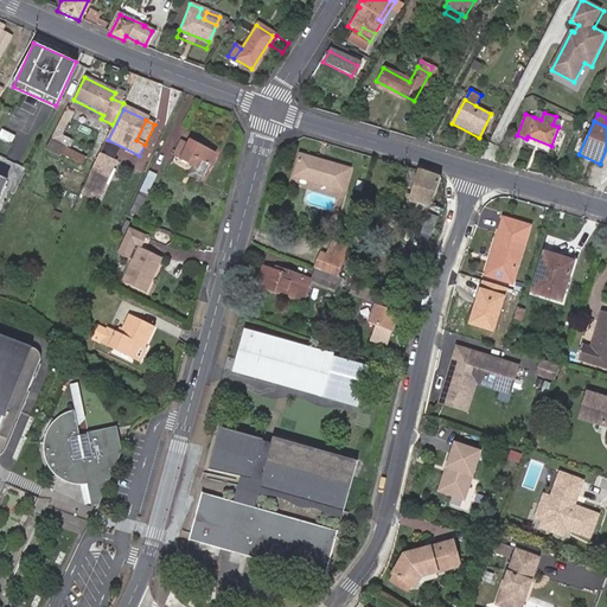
[(196,168),(205,172),(213,152),(187,139),(185,145),(178,141),(172,153),(190,163),(189,165),(196,168)]
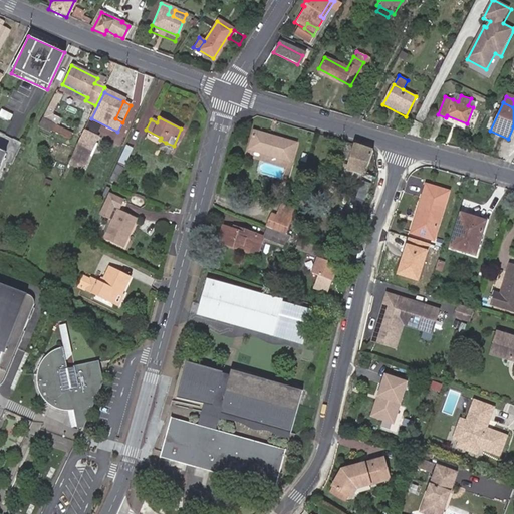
[(290,162),(295,144),(253,131),(248,149),(290,162)]
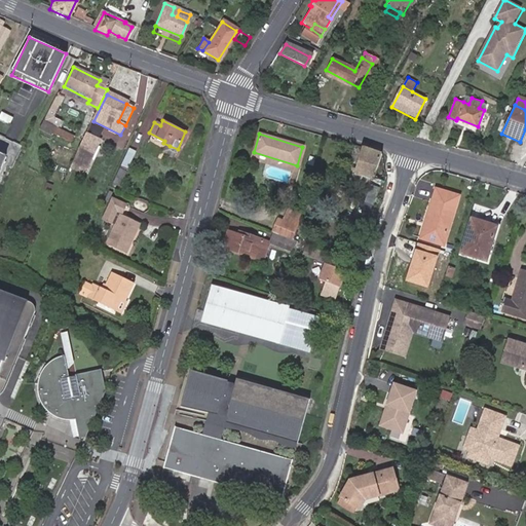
[(78,150),(89,155),(96,141),(85,136),(78,150)]
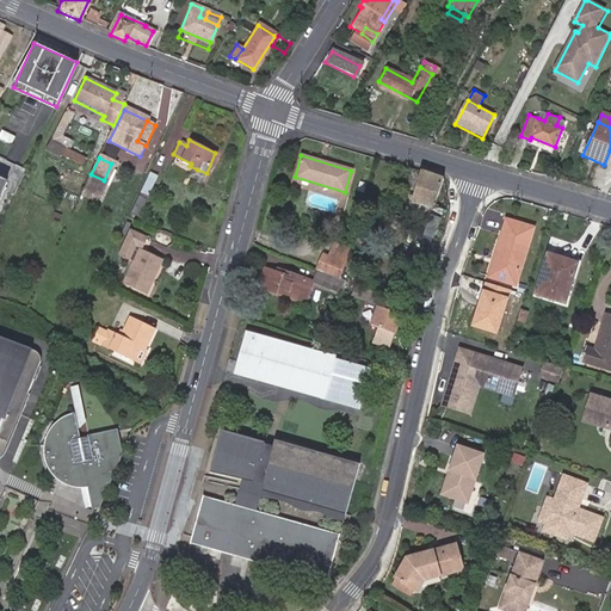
[(204,177),(207,173),(197,170),(190,166),(189,170),(204,177)]
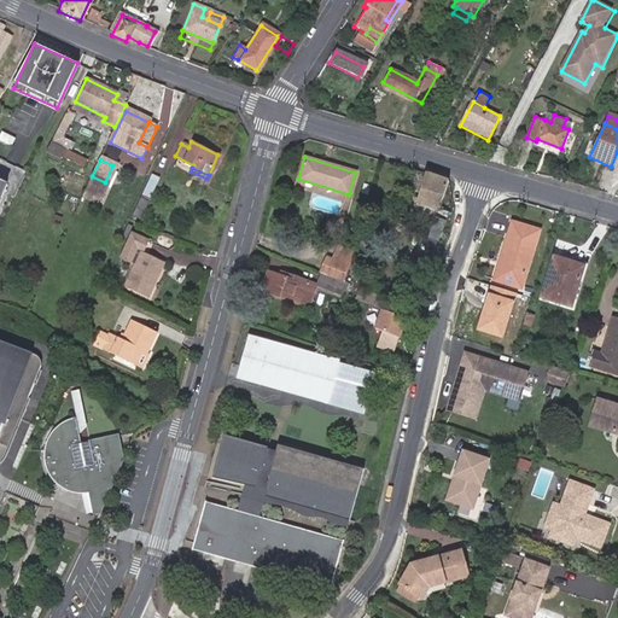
[(141,193),(150,198),(161,174),(152,170),(141,193)]
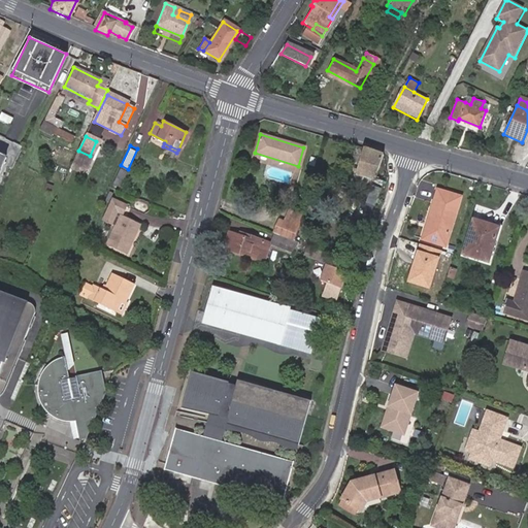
[(173,158),(176,153),(163,146),(160,152),(173,158)]
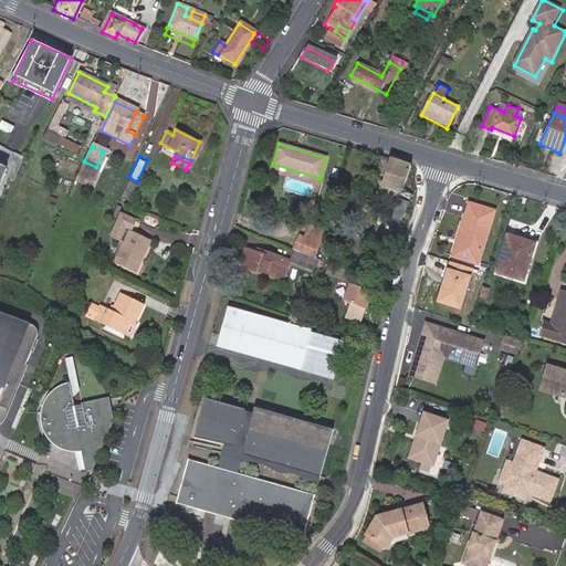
[(398,195),(409,167),(388,160),(379,188),(398,195)]
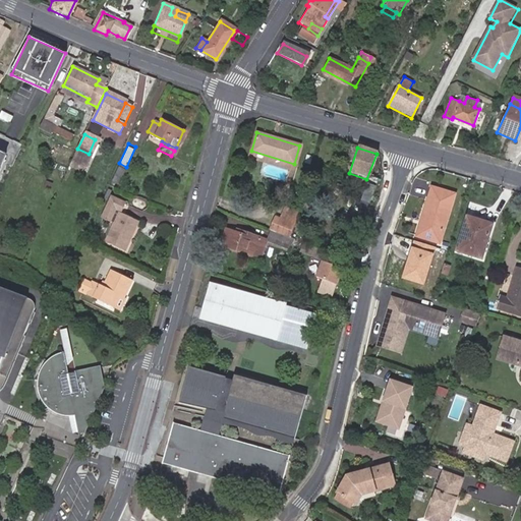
[(82,168),(89,154),(77,149),(70,162),(82,168)]
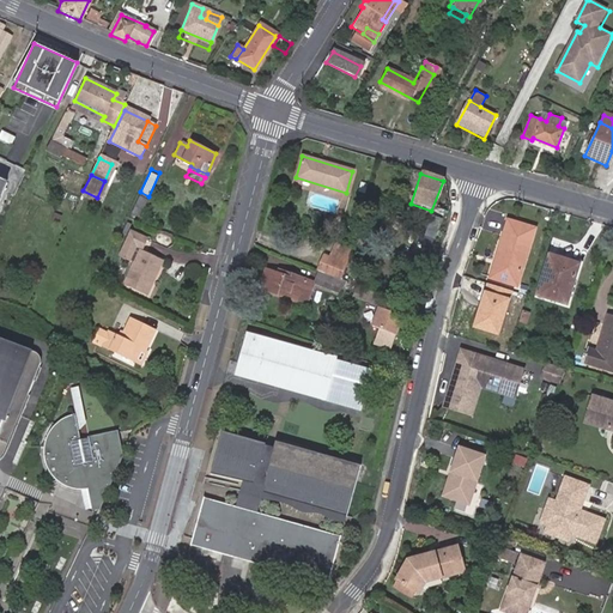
[(140,212),(149,196),(140,192),(133,208),(140,212)]
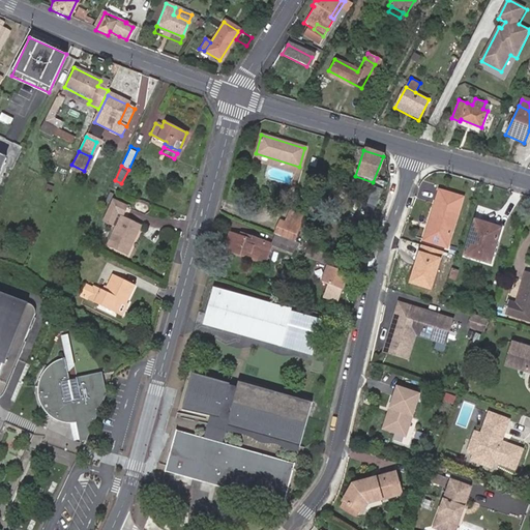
[(461,196),(437,187),(420,240),(443,247),(461,196)]
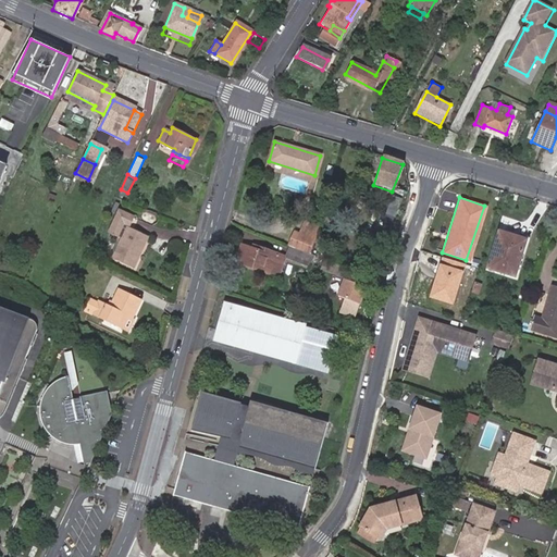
[(401,207),(392,203),(386,218),(396,221),(401,207)]
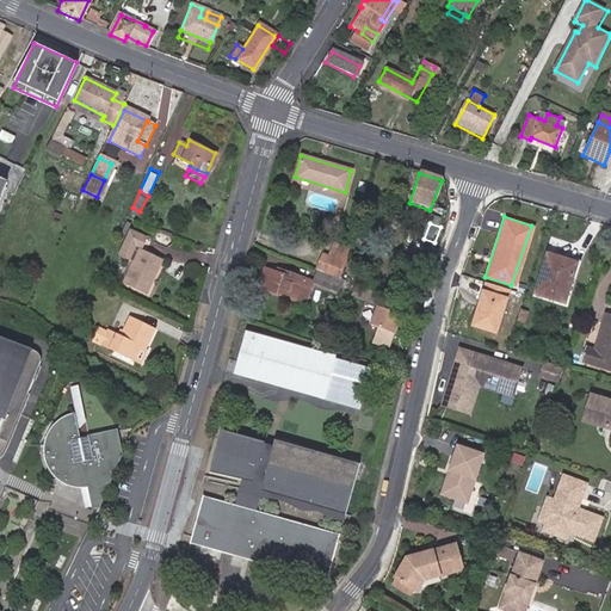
[(135,232),(125,253),(135,258),(141,245),(144,246),(149,238),(135,232)]
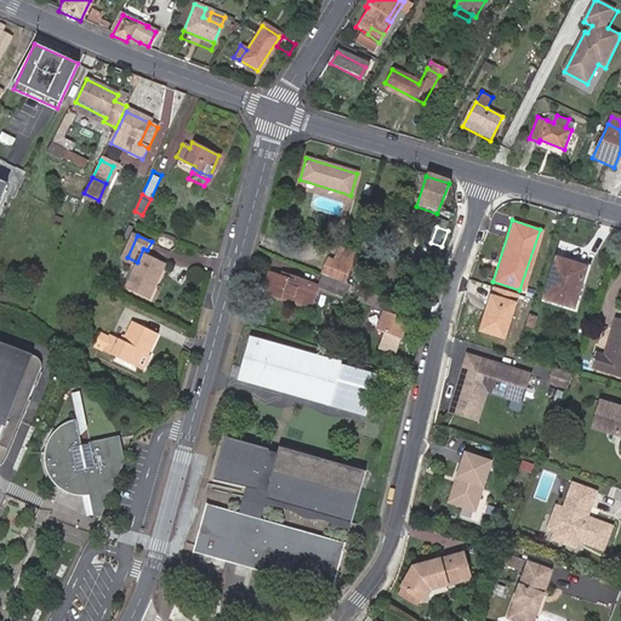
[(146,254),(130,288),(153,297),(169,265),(146,254)]
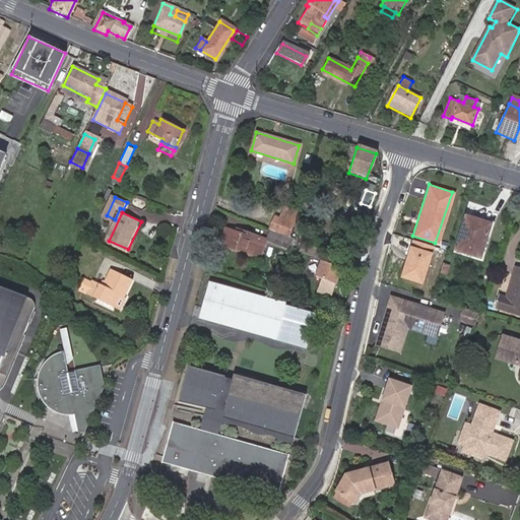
[(276,224),(290,231),(294,218),(282,213),(280,217),(275,215),(272,222),(276,224)]
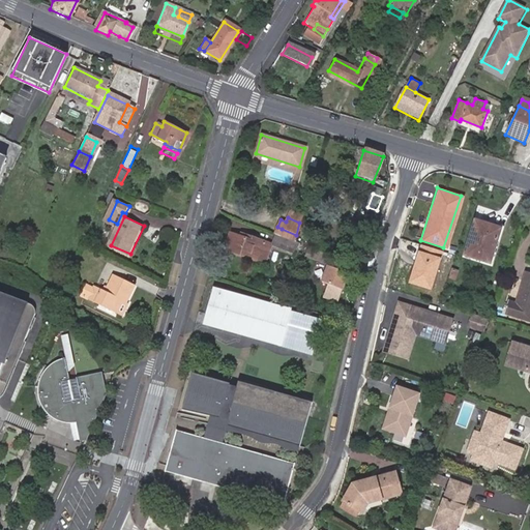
[(487,263),(498,230),(472,222),(462,255),(487,263)]
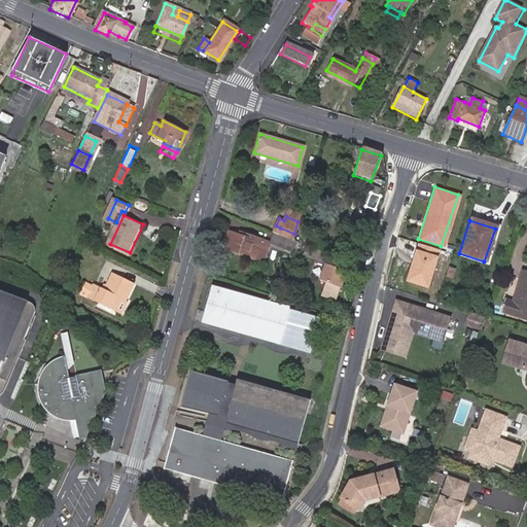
[(280,227),(277,235),(288,239),(291,241),(294,234),(280,227)]
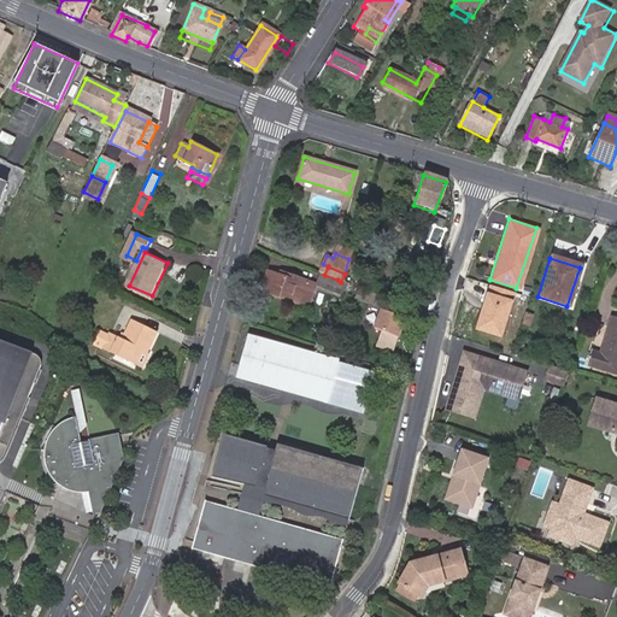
[(297,304),(305,282),(286,275),(283,280),(276,277),(265,272),(259,289),(297,304)]
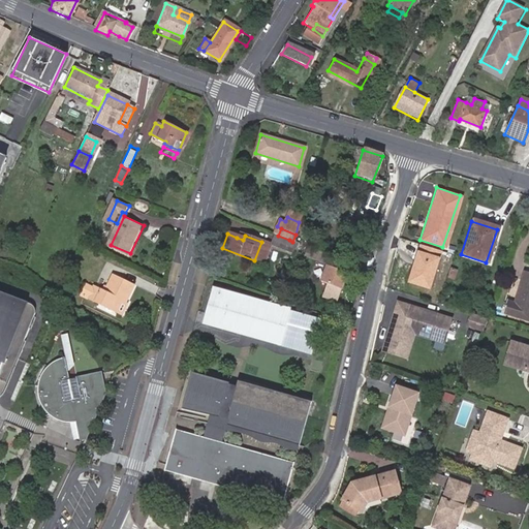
[(270,244),(272,245),(293,253),(298,244),(292,242),(289,240),(278,236),(274,234),(270,244)]
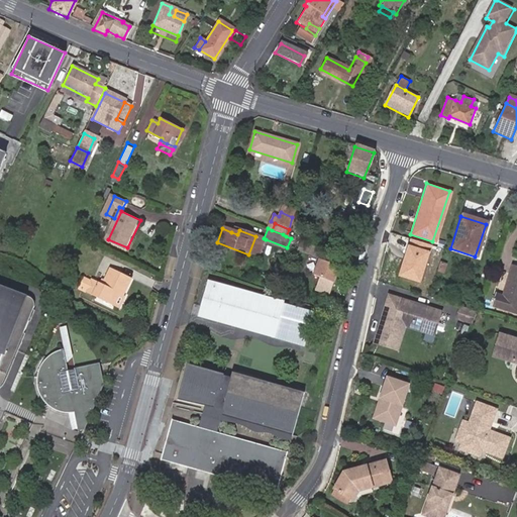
[(263,239),(255,236),(248,254),(256,256),(263,239)]
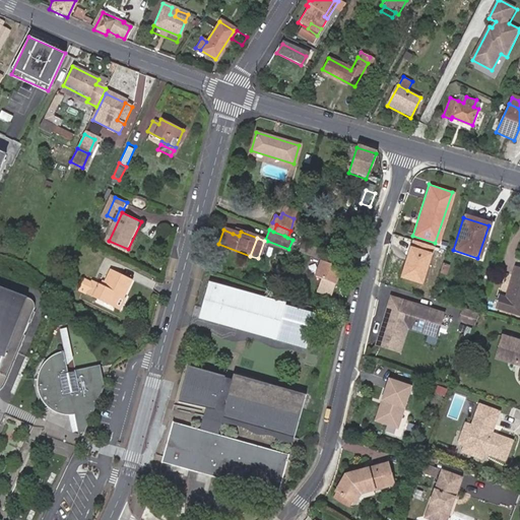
[(317,260),(321,251),(317,250),(302,243),(298,251),(317,260)]
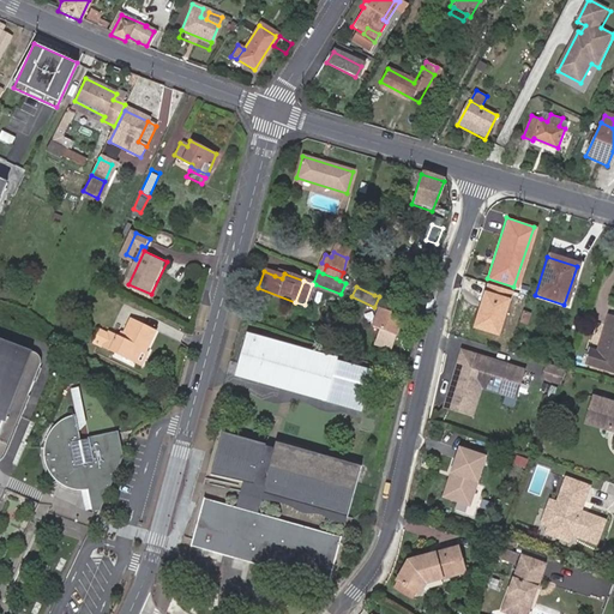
[(511,299),(485,290),(473,326),(499,335),(511,299)]
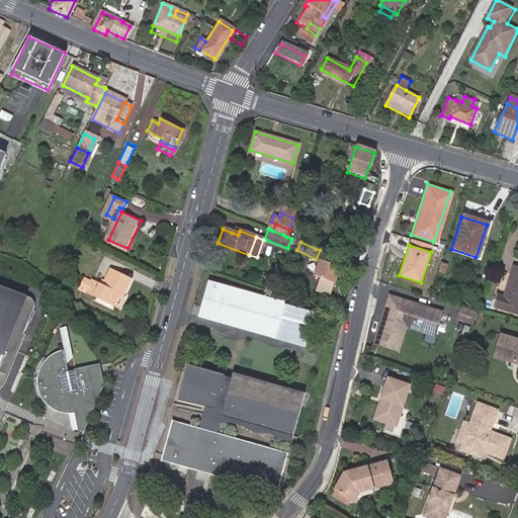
[(319,289),(335,296),(348,266),(328,257),(320,274),(325,276),(319,289)]
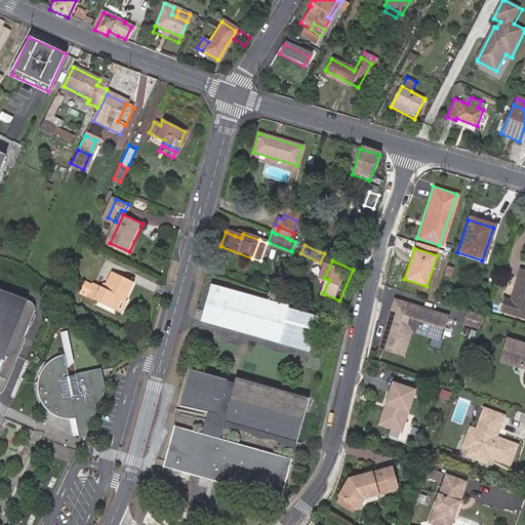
[(449,269),(443,267),(440,276),(446,278),(449,269)]
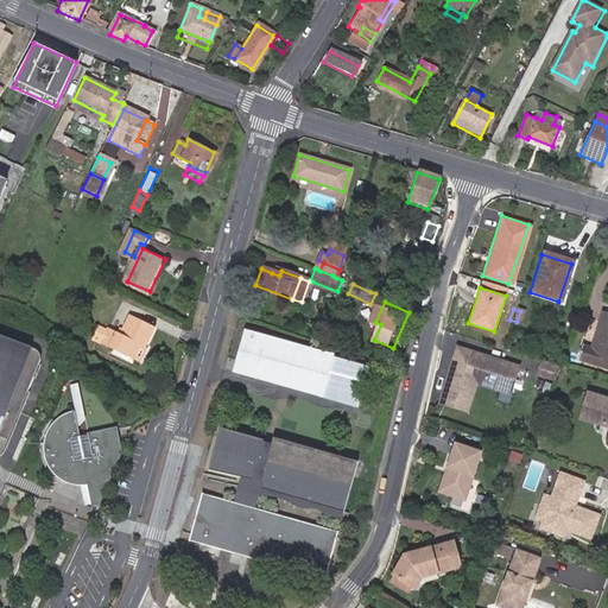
[(605,368),(607,359),(607,315),(600,314),(588,348),(577,346),(574,358),(605,368)]
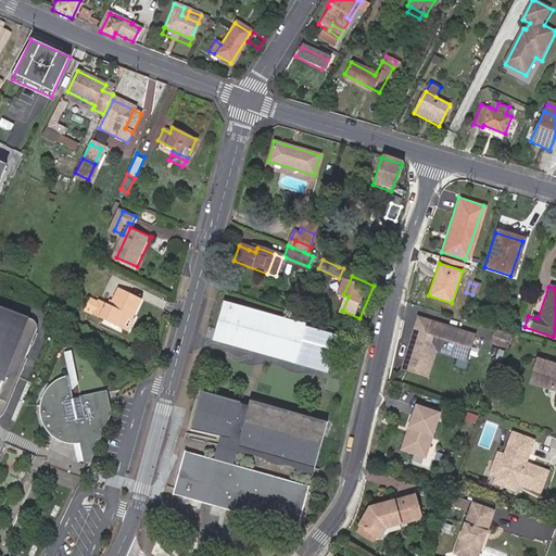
[(91,315),(123,329),(129,314),(134,316),(141,299),(119,289),(112,305),(89,295),(83,311),(91,315)]
